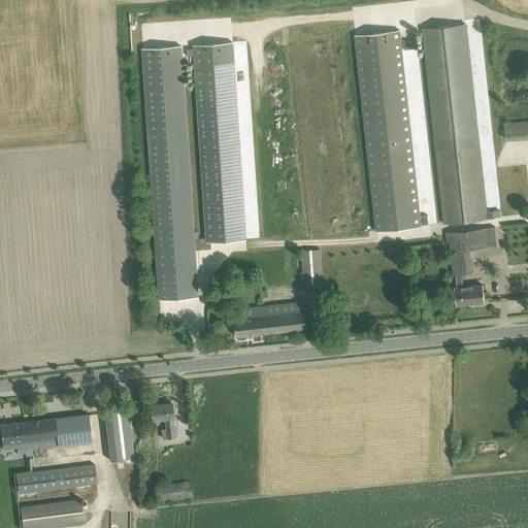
[(464,24),(425,28),(437,150),(447,223),(494,218),(494,210),(486,211),(477,144),(464,24)]
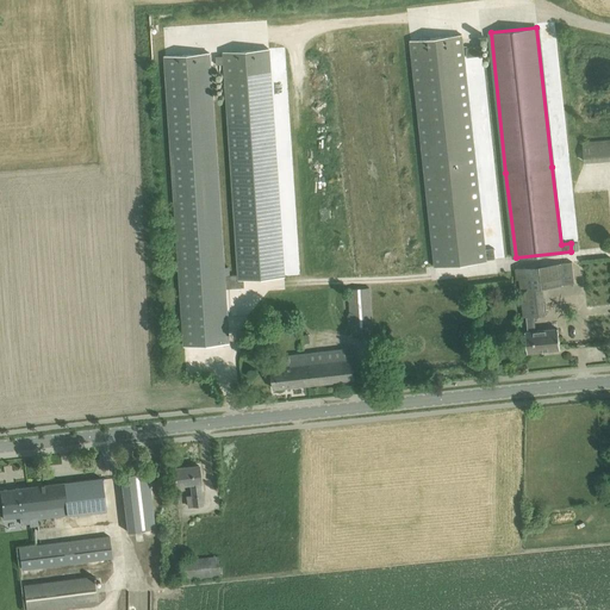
[(462,35),(410,39),(435,267),(487,261),(486,260),(495,259),(495,248),(485,249),(462,35)]
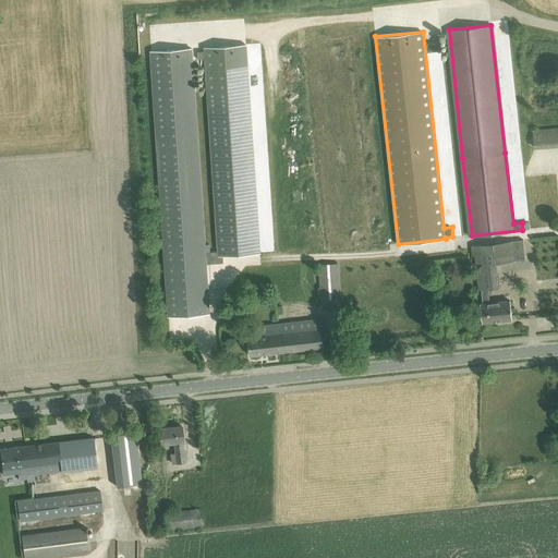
[(439,41),(426,43),(427,51),(440,50),(439,41)]
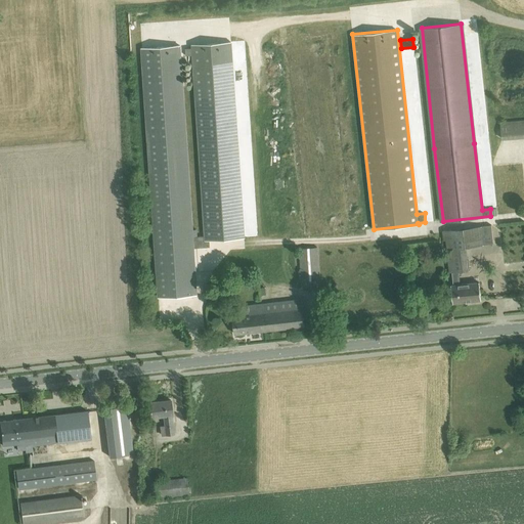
[(191,48),(185,48),(185,55),(192,55),(205,236),(193,236),(194,248),(210,247),(209,239),(245,237),(232,41),(191,44),(191,48)]
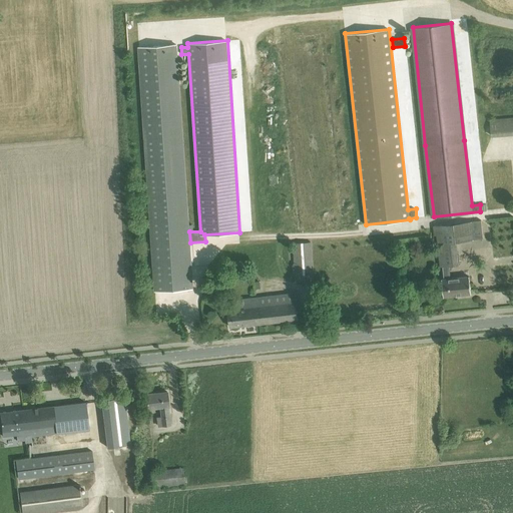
[(177,44),(138,47),(155,291),(193,289),(190,242),(189,231),(177,44)]
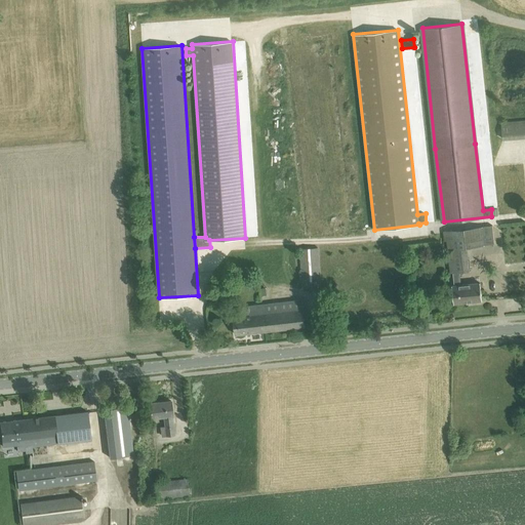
[(524,119),(501,121),(502,139),(524,136),(524,119)]
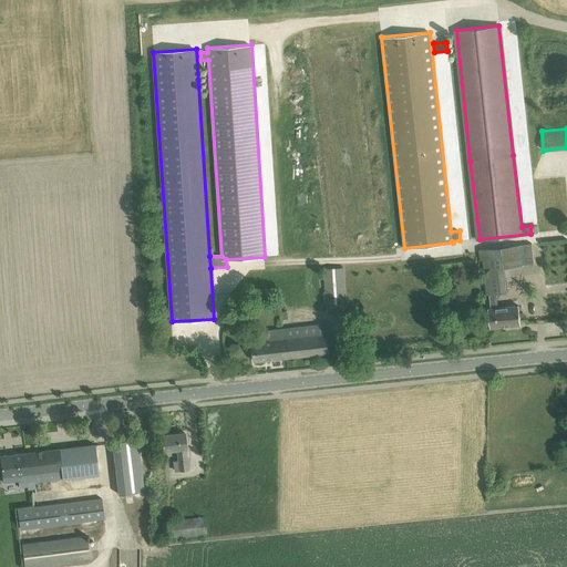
[(481,249),(486,296),(506,292),(504,268),(534,265),(532,244),(481,249)]
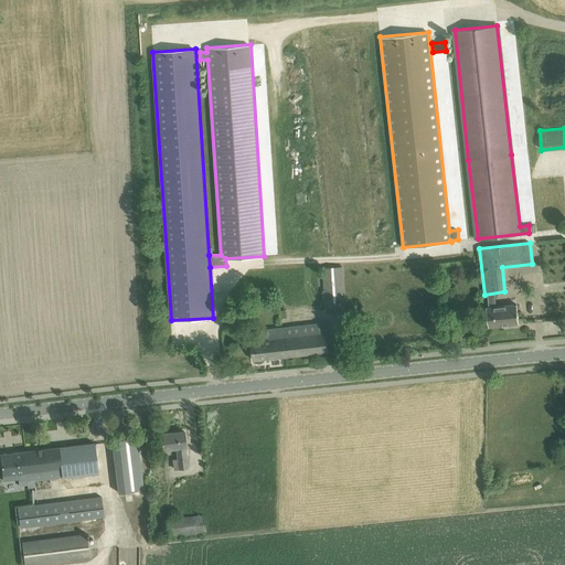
[(343,266),(323,267),(327,310),(345,309),(343,266)]
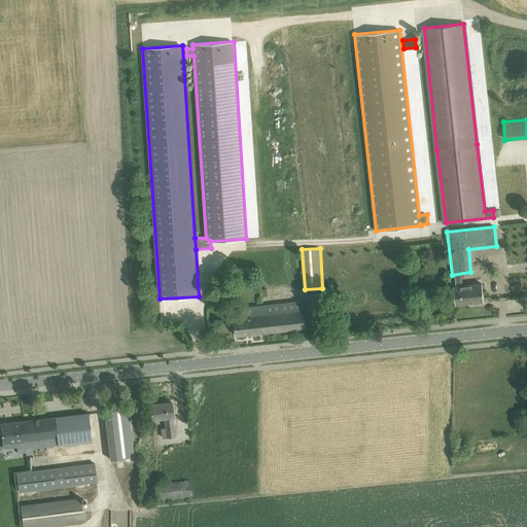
[(454,287),(456,304),(470,303),(470,302),(472,301),(473,303),(484,301),(483,284),(454,287)]
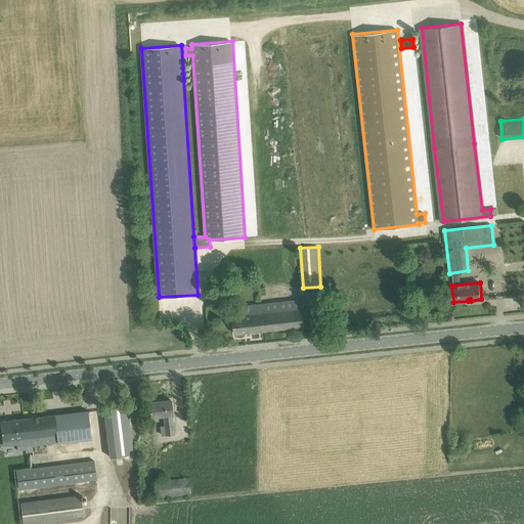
[(302,299),(264,303),(267,331),(305,325),(302,299)]
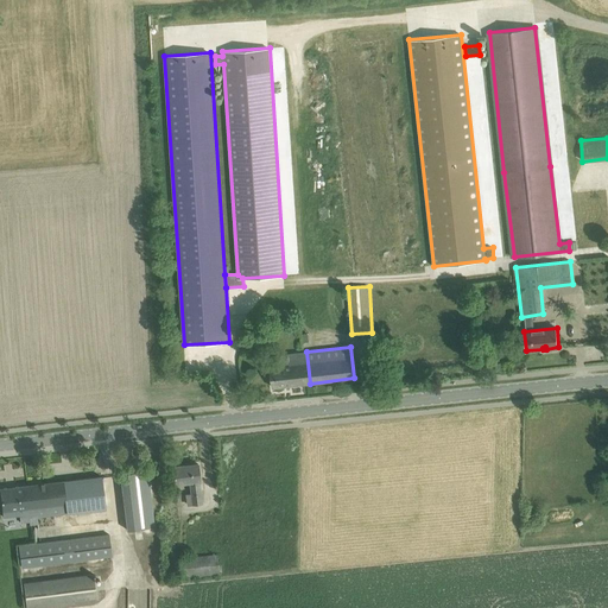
[(310,384),(306,352),(289,354),(290,365),(271,367),(273,387),(310,384)]
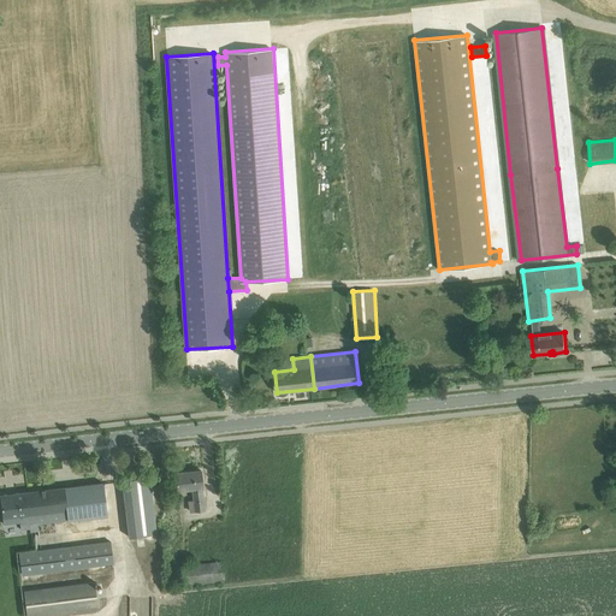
[(189,502),(190,511),(205,509),(202,487),(201,469),(200,469),(200,471),(187,473),(187,472),(176,473),(178,490),(193,489),(194,501),(189,502)]
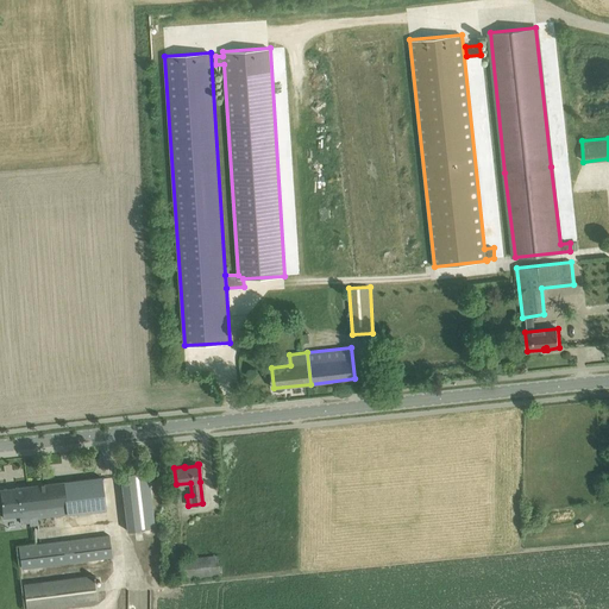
[(120,475),(127,531),(155,527),(148,471),(120,475)]
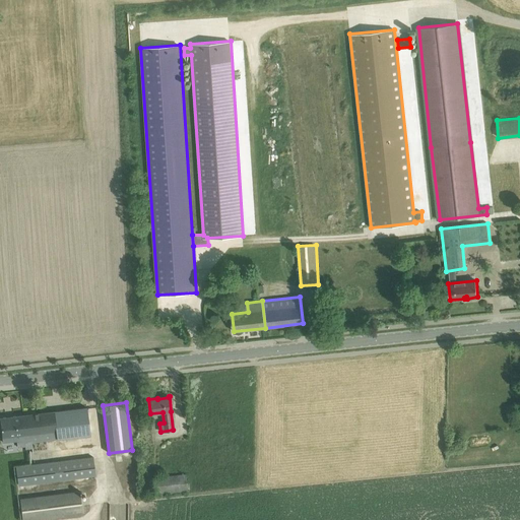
[(86,407),(0,417),(0,418),(1,428),(2,437),(3,443),(15,442),(14,436),(16,436),(17,441),(17,447),(25,446),(25,449),(33,448),(31,442),(90,435),(87,417),(86,407)]
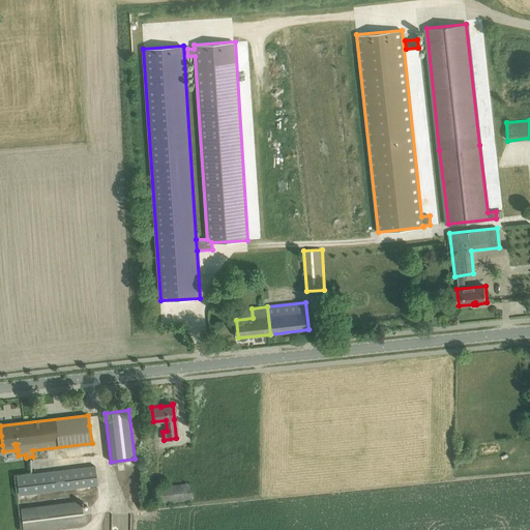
[(18,474),(20,494),(98,484),(95,465),(18,474)]
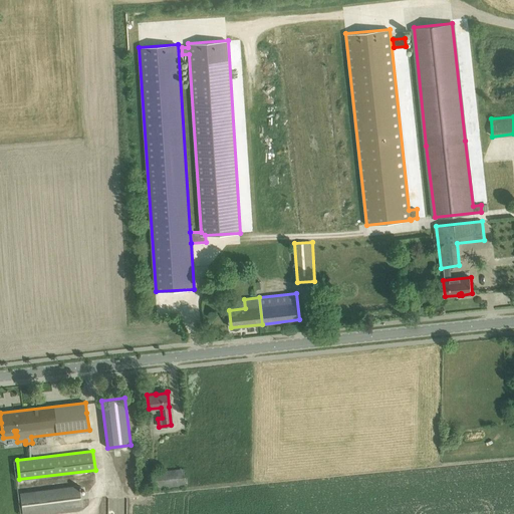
[(152,471),(154,488),(186,484),(184,468),(159,471),(152,471)]
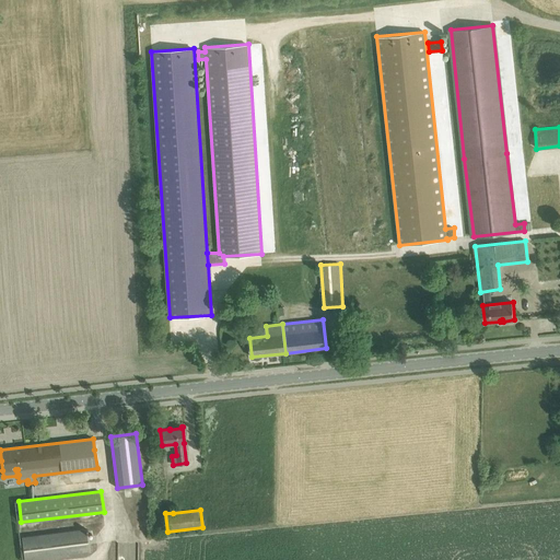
[(22,536),(24,559),(32,559),(89,552),(85,527),(22,536)]
